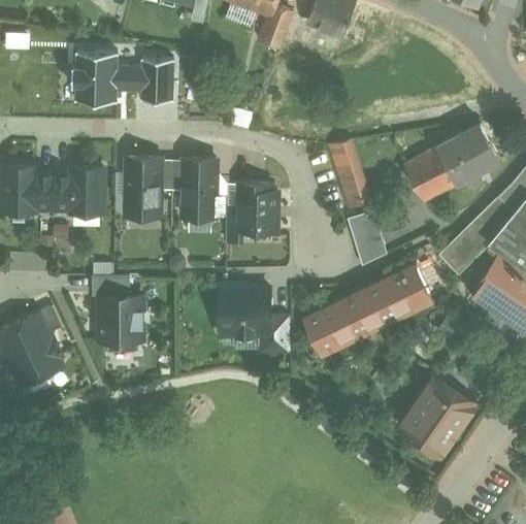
[(274,0),(228,0),(268,14),(269,15),(272,6),(274,0)]
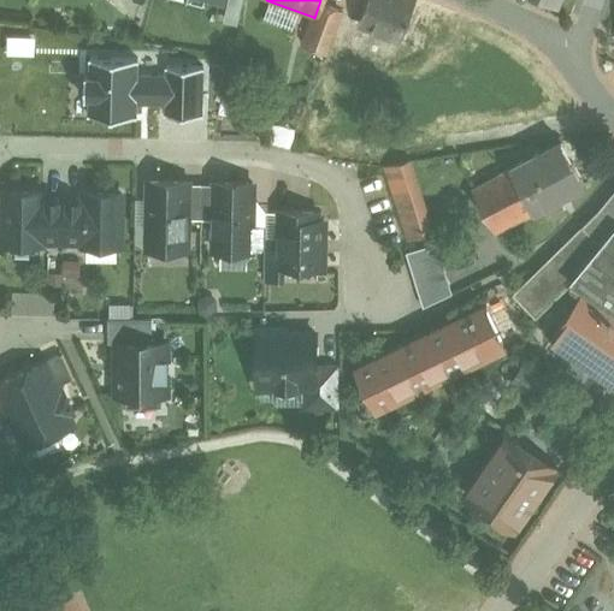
[(414,3),(406,0),(369,0),(359,29),(400,43),(414,3)]
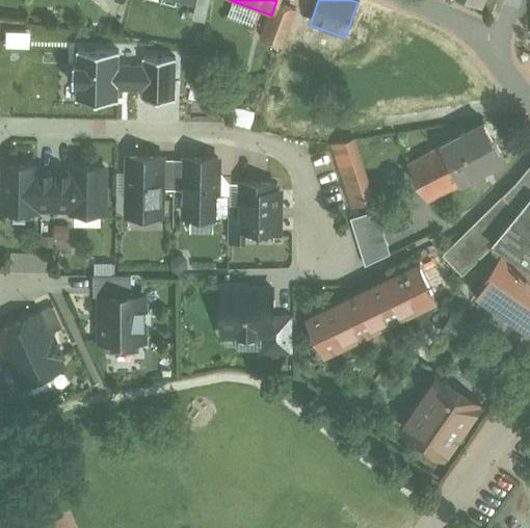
[(295,15),(274,6),(271,16),(270,15),(260,42),(282,49),(295,15)]
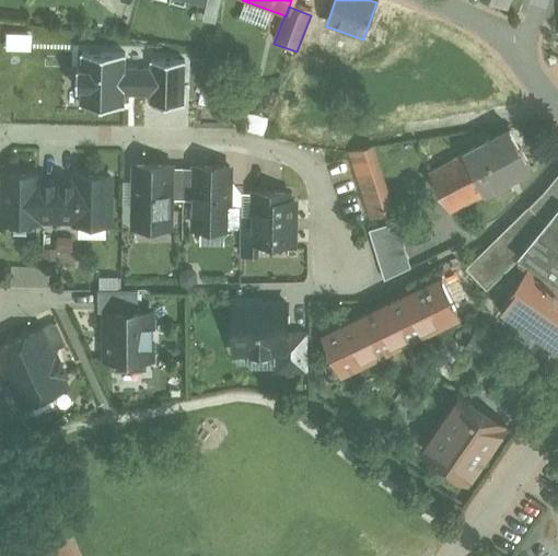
[(508,132),(463,157),(429,175),(450,213),(530,171),(519,151),(513,153),(504,136),(509,134),(508,132)]
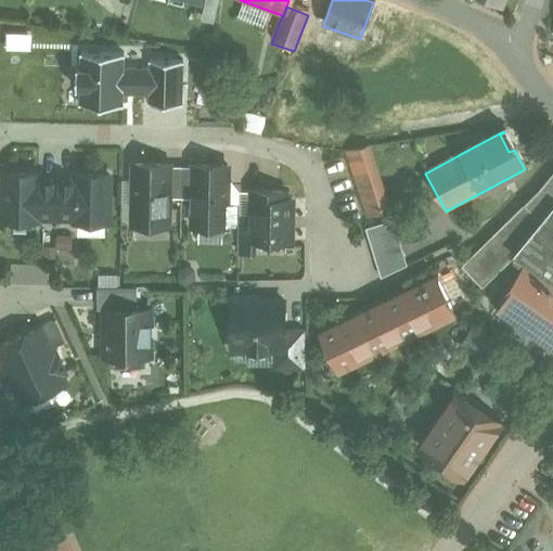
[(368,149),(345,155),(365,221),(389,214),(368,149)]
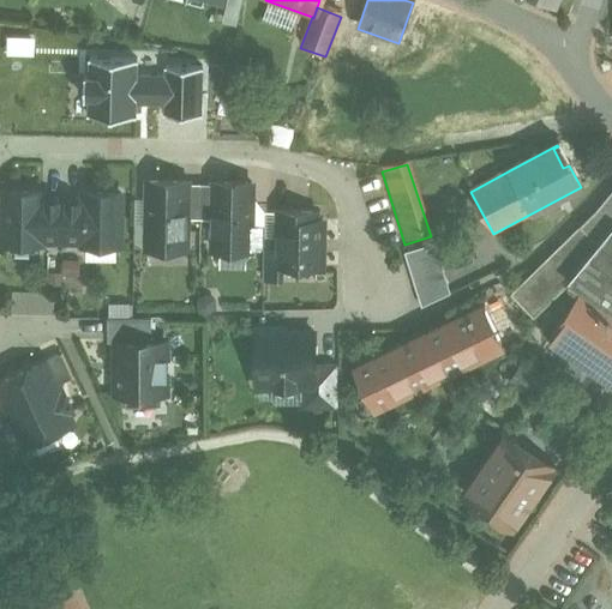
[(184,185),(148,185),(147,252),(183,252),(184,185)]
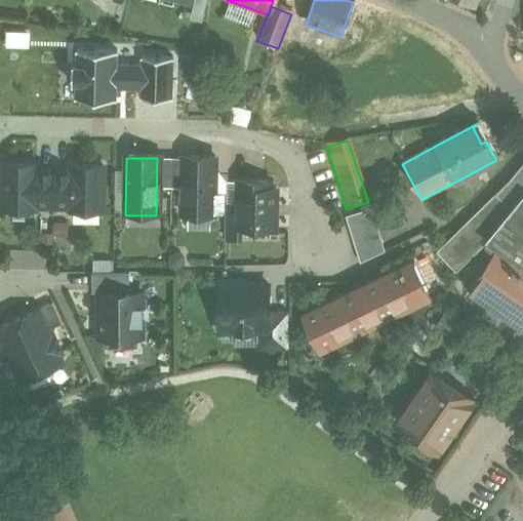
[(213,160),(182,159),(180,215),(212,216),(212,196),(213,160)]
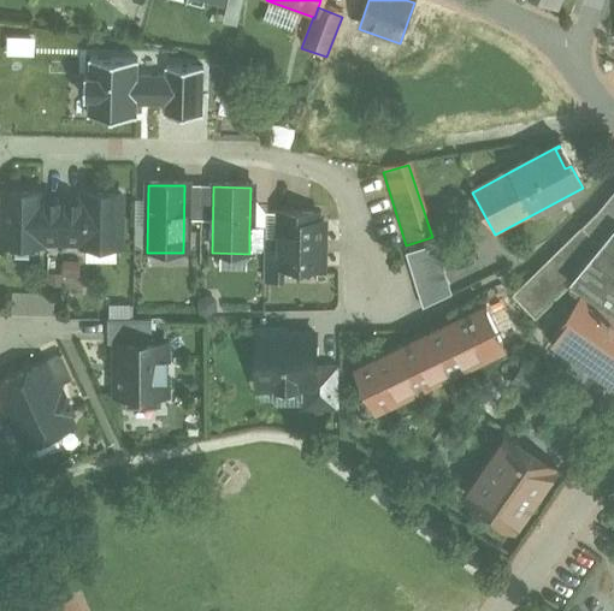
[(613,193),(596,215),(511,298),(527,316),(564,282),(570,285),(613,231),(613,193)]
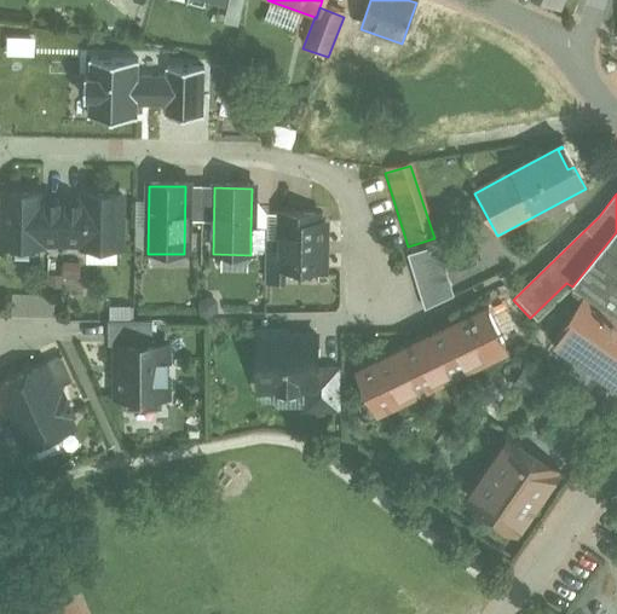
[(41,197),(4,197),(4,248),(40,248),(40,244),(62,244),(62,207),(41,207),(41,197)]
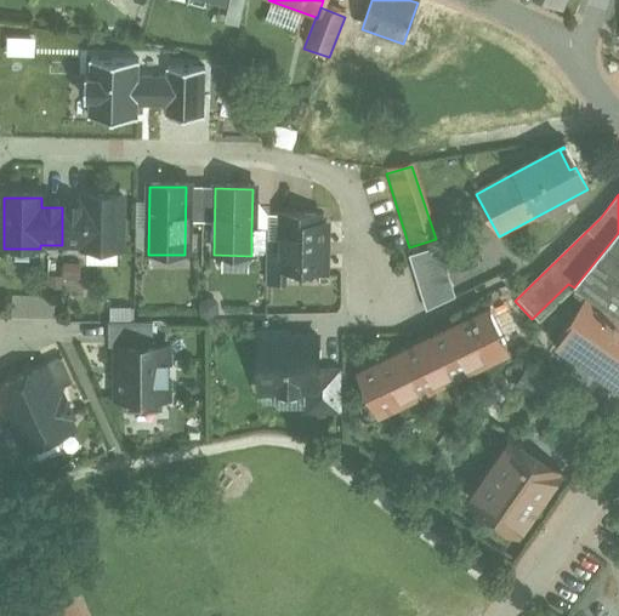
[(120,200),(84,199),(84,207),(62,207),(62,245),(83,245),(83,250),(120,251),(120,200)]
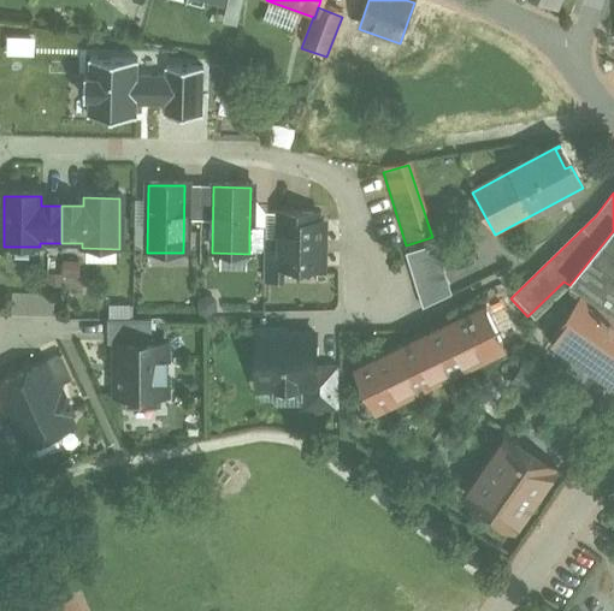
[(316,214),(279,214),(278,244),(278,270),(322,271),(322,224),(316,224),(316,214)]
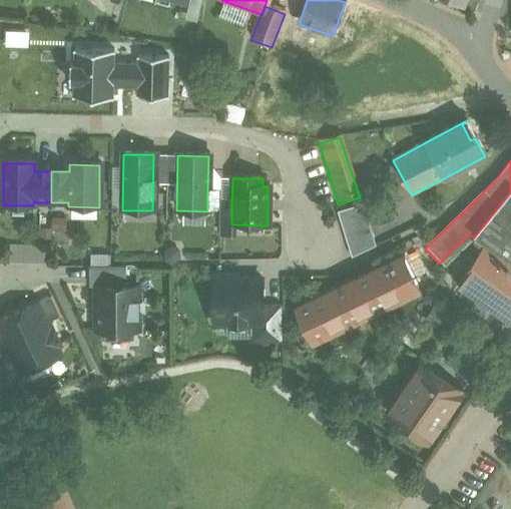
[(219,191),(207,191),(207,211),(219,211),(219,203),(219,191)]
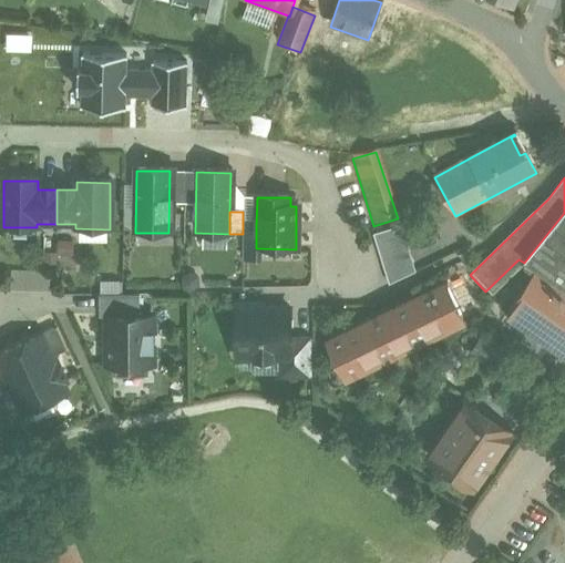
[(564,213),(524,263),(536,272),(536,270),(564,289),(564,213)]
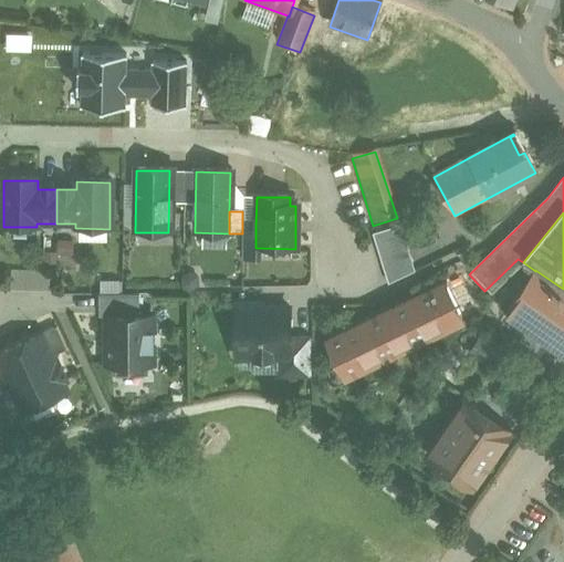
[(256,248),(256,225),(242,225),(242,233),(242,249),(256,248)]
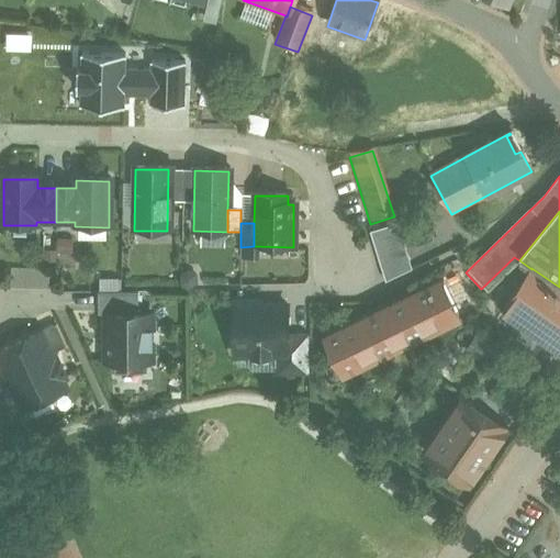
[(396,226),(369,234),(384,285),(411,272),(396,226)]
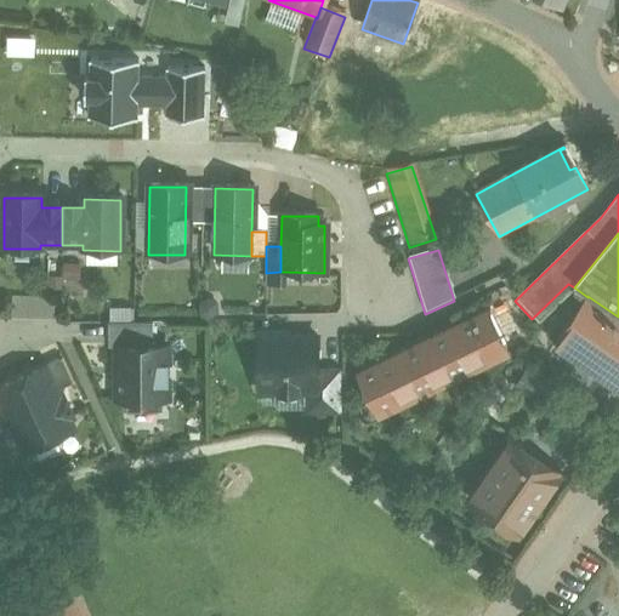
[(618,317),(588,296),(588,297),(554,346),(578,361),(618,391),(618,317)]
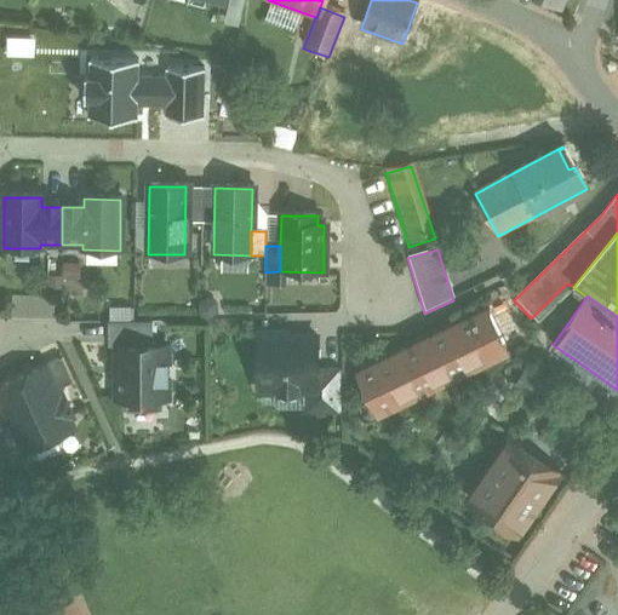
[(129,311),(110,311),(110,325),(129,323),(129,311)]
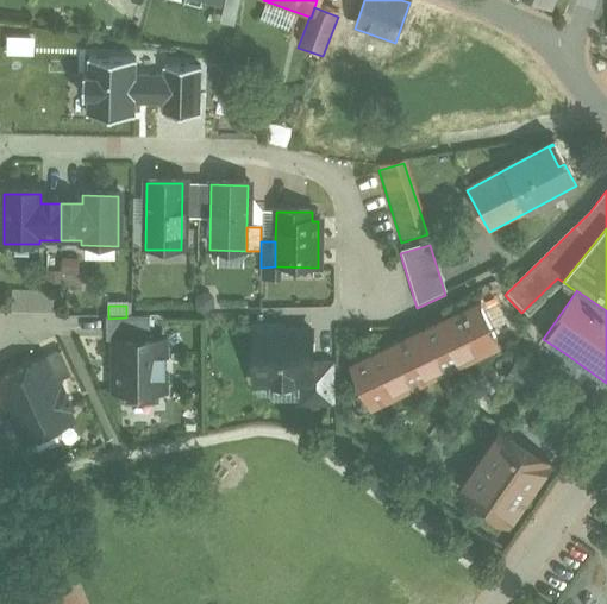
[(480,308),(351,370),(368,404),(496,341),(480,308)]
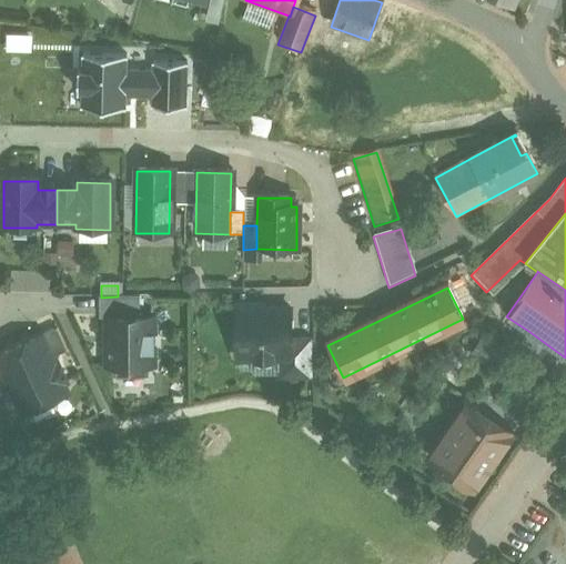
[(101,298),(99,298),(99,320),(107,320),(107,319),(108,319),(108,320),(121,319),(121,296),(118,296),(101,298)]
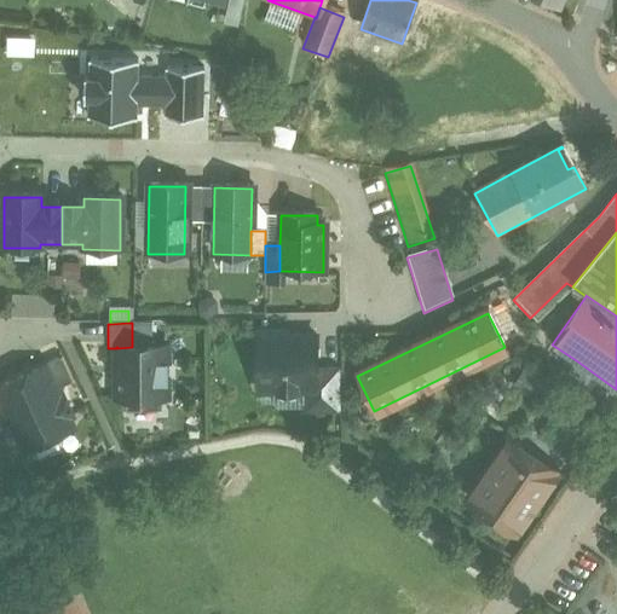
[(151,323),(132,323),(132,347),(151,347),(151,323)]
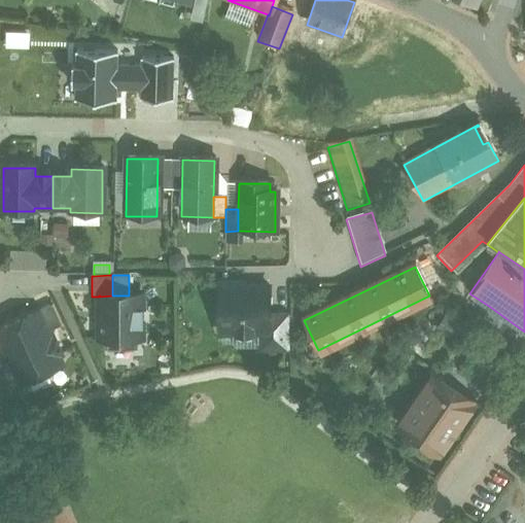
[(268,288),(243,288),(243,286),(219,286),(220,332),(236,332),(236,335),(258,335),(269,335),(269,317),(268,288)]
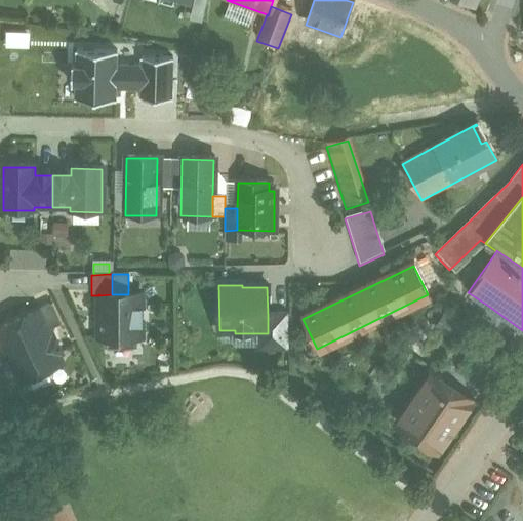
[(488,306),(468,292),(463,299),(482,314),(488,306)]
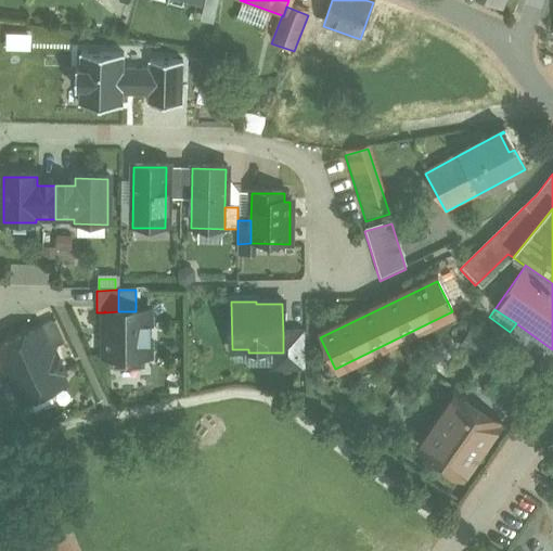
[(118,311),(105,312),(105,311),(104,311),(104,312),(105,359),(114,359),(114,369),(140,369),(140,353),(149,353),(149,311),(136,311),(118,311)]
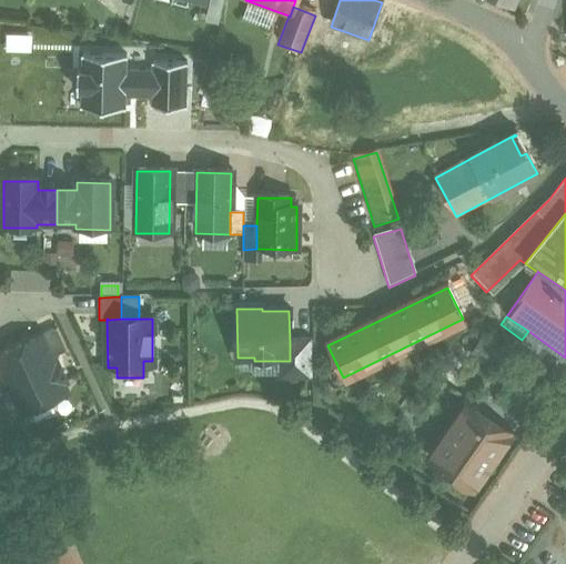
[(40,339),(0,356),(0,366),(11,392),(22,415),(23,414),(58,399),(54,390),(67,384),(58,365),(53,368),(40,339)]
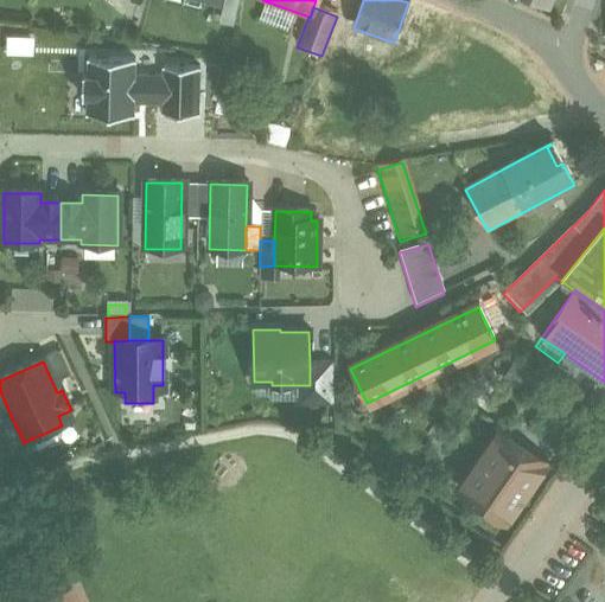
[(333,365),(310,365),(310,385),(298,385),(298,405),(333,405),(333,365)]
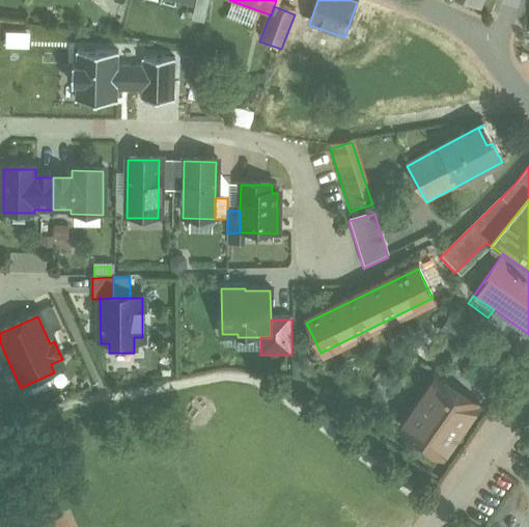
[(469,336),(448,323),(441,333),(461,348),(469,336)]
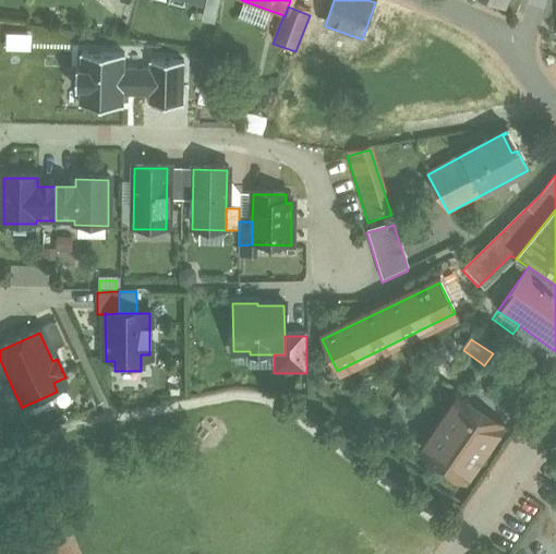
[(11,385),(0,389),(0,424),(1,426),(26,416),(23,407),(22,408),(11,385)]
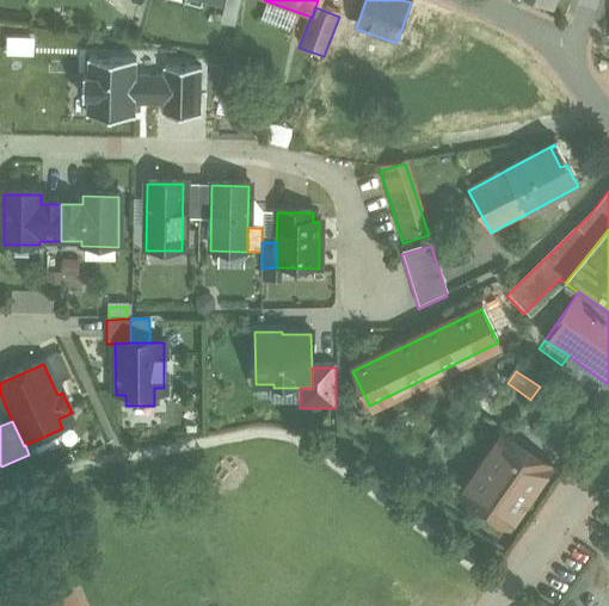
[(551,469),(502,436),(460,496),(509,530),(551,469)]
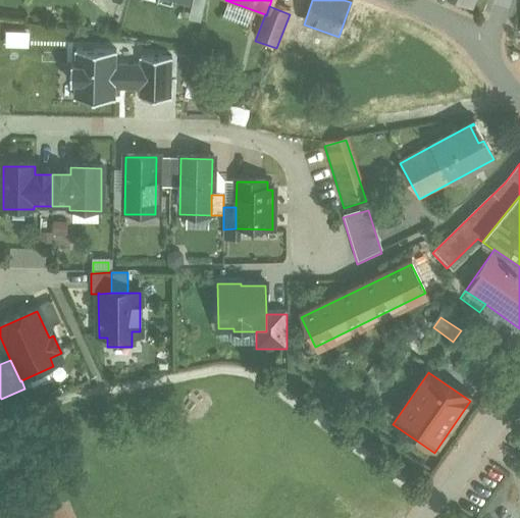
[(66,517),(62,508),(42,517),(66,517)]
